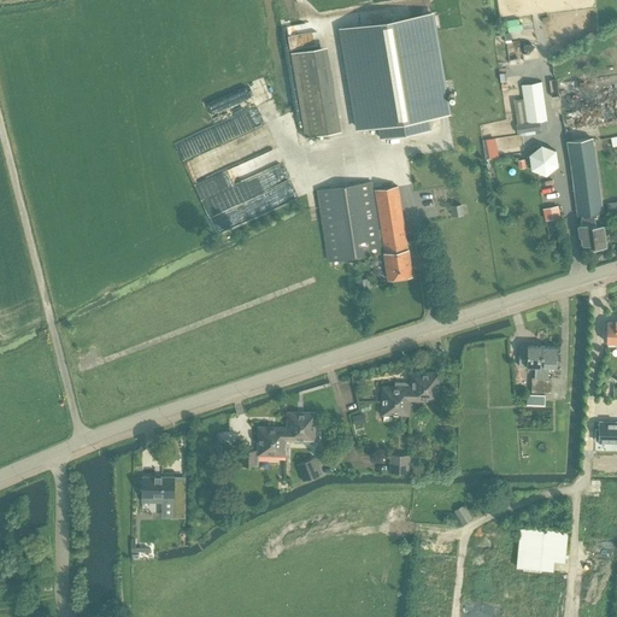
[(430,13),(341,29),(358,129),(377,125),(380,137),(430,129),(428,117),(447,113),(430,13)]
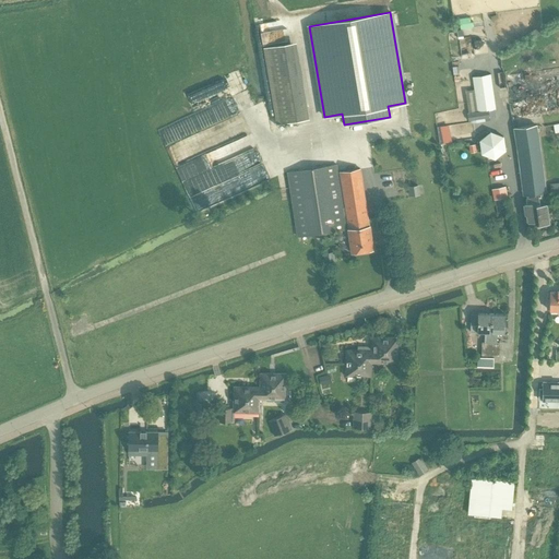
[(528,35),(532,39),(544,33),(540,28),(528,35)]
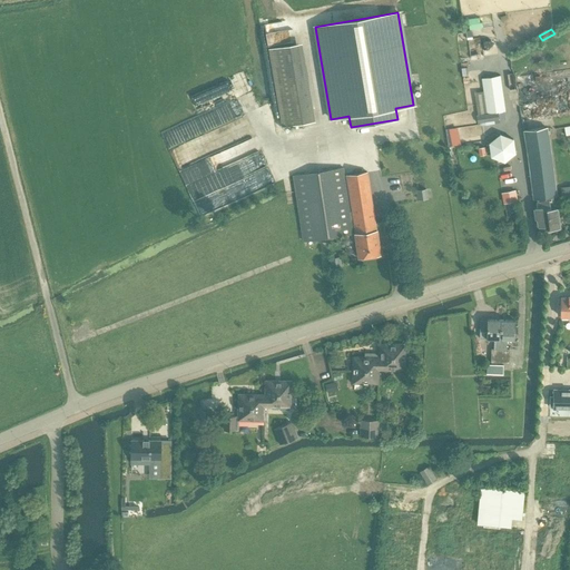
[(268,48),(282,127),(308,123),(295,43),(268,48)]
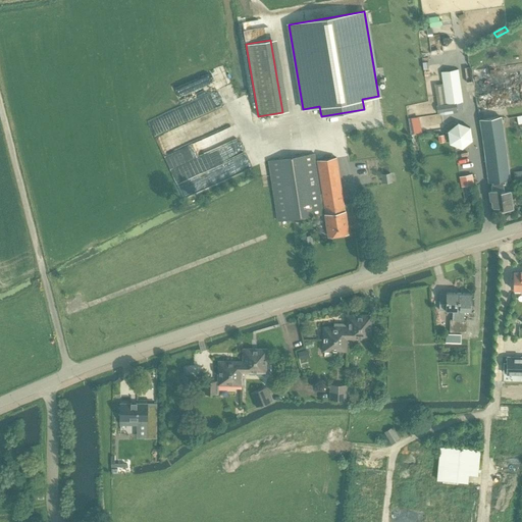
[(521,63),(473,70),(478,111),(521,105),(521,63)]
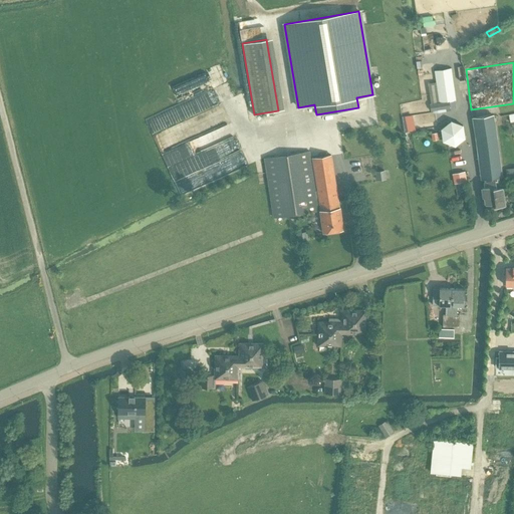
[(434,70),(439,102),(439,103),(430,104),(431,110),(450,107),(449,101),(455,100),(450,68),(434,70)]
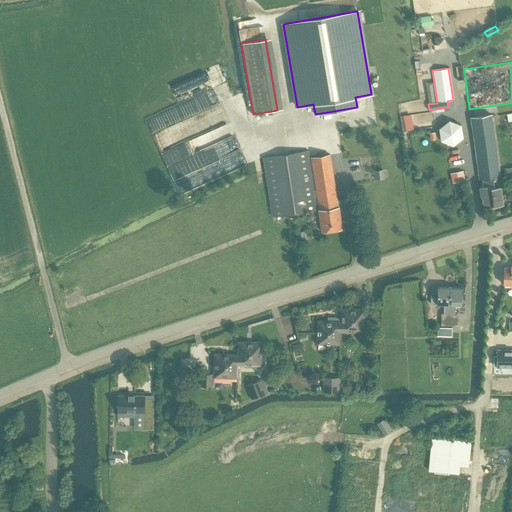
[(491,114),(471,117),(478,178),(478,179),(482,178),(483,182),(481,182),(481,186),(480,186),(480,192),(481,192),(482,199),(482,203),(492,202),(492,206),(502,205),(499,186),(501,186),(500,179),(495,180),(494,177),(499,176),(499,175),(491,114)]
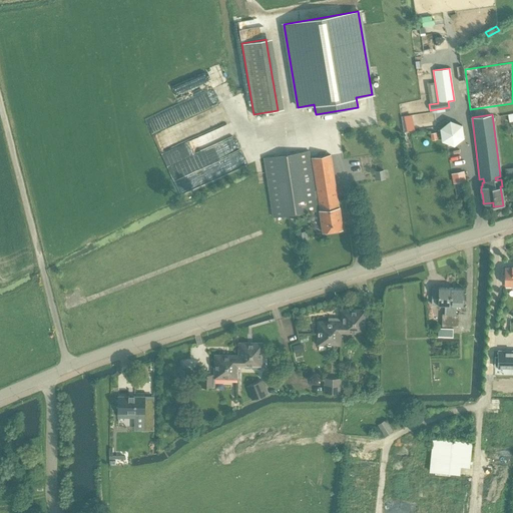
[(411,115),(401,116),(404,132),(414,130),(411,115)]
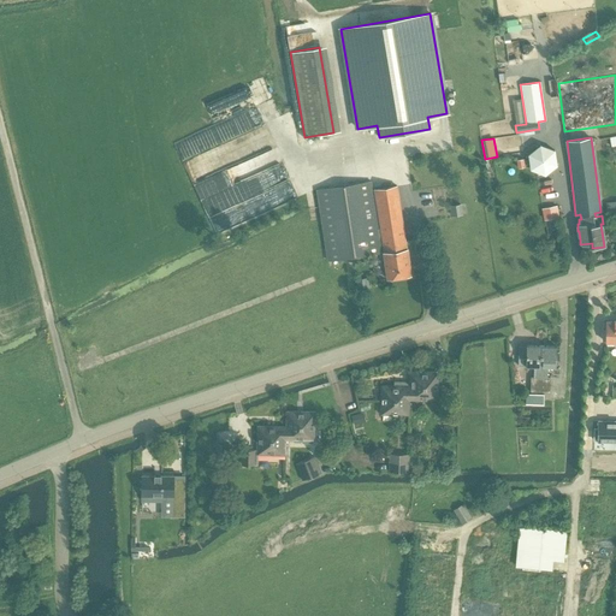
[(528,154),(531,170),(545,175),(556,166),(555,150),(540,144),(528,154)]
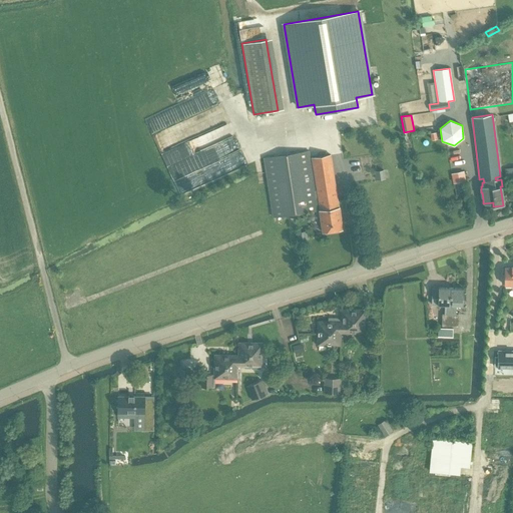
[(264,157),(273,217),(317,211),(308,150),(264,157)]
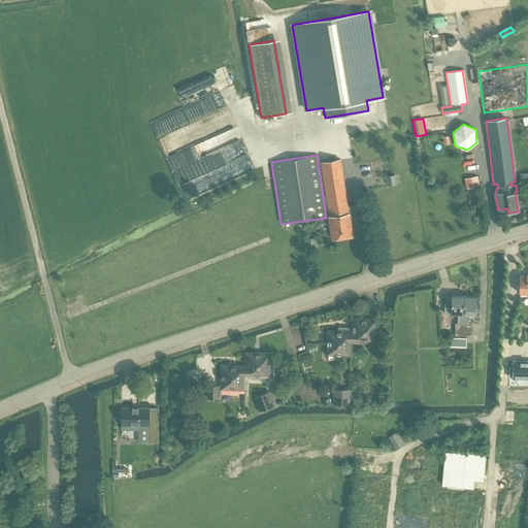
[(340,160),(320,163),(329,217),(328,217),(332,239),(353,236),(350,219),(356,218),(355,205),(348,206),(340,160)]
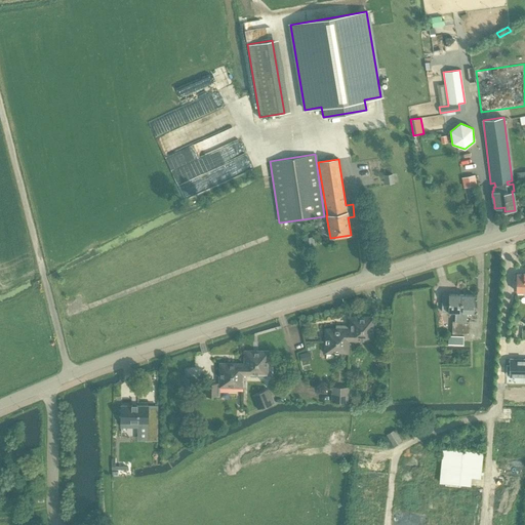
[(392,174),(384,175),(385,184),(393,183),(392,174)]
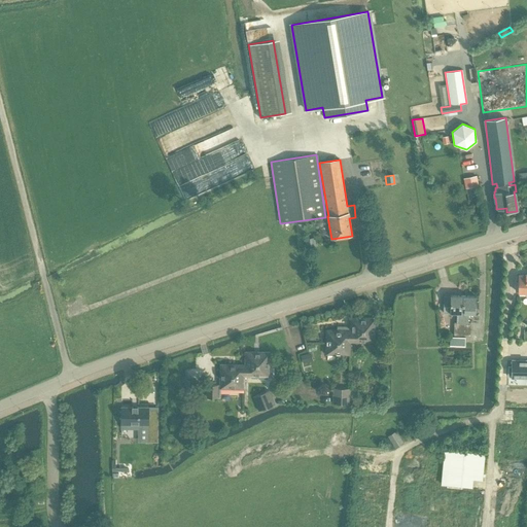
[(306,240),(305,240),(306,248),(307,248),(315,247),(315,246),(314,239),(306,240)]
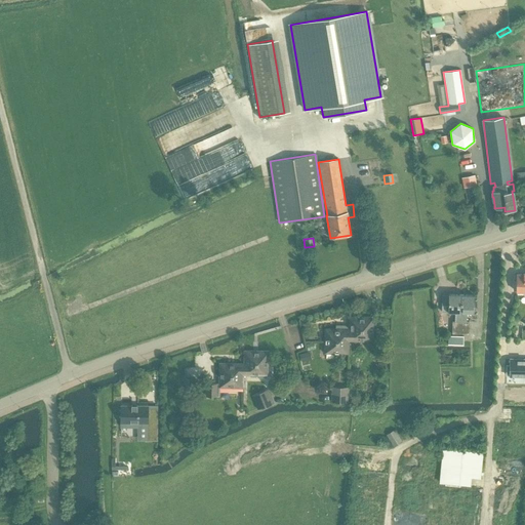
[(524,273),(523,273),(523,274),(516,274),(516,292),(523,292),(524,288),(524,287),(524,273)]
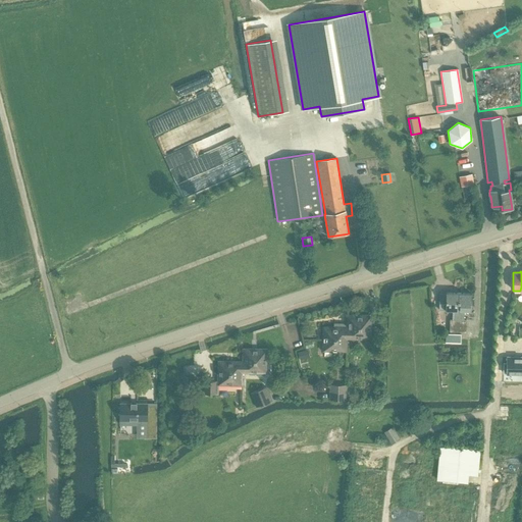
[(452,311),(452,319),(458,319),(459,293),(446,293),(446,303),(438,303),(438,304),(439,304),(438,310),(452,311)]
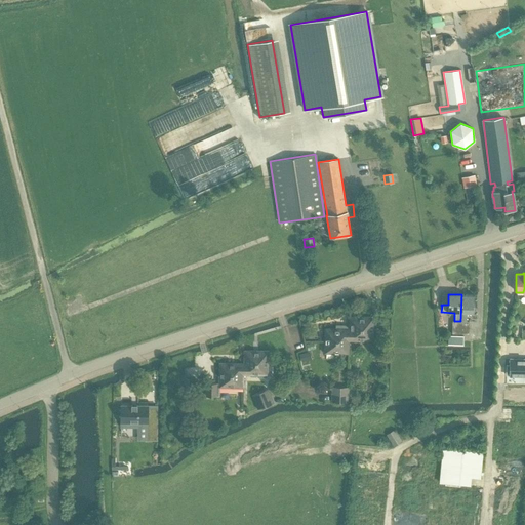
[(452,321),(452,327),(469,328),(469,322),(467,322),(467,313),(474,313),(474,295),(461,294),(460,321),(454,321),(452,321)]
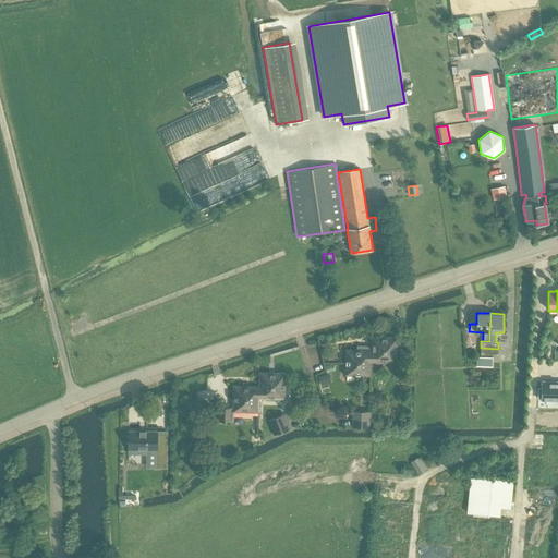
[(371,337),(371,352),(371,363),(397,363),(397,337),(371,337)]
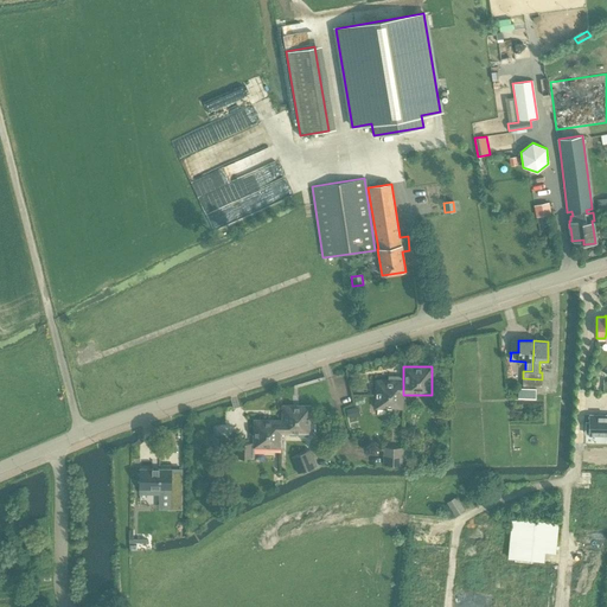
[(403,409),(403,395),(403,383),(388,383),(388,381),(375,381),(375,409),(403,409)]
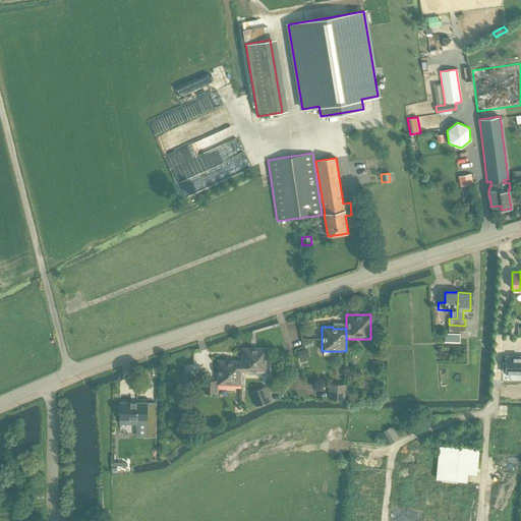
[(444,334),(444,342),(459,343),(460,334),(444,334)]
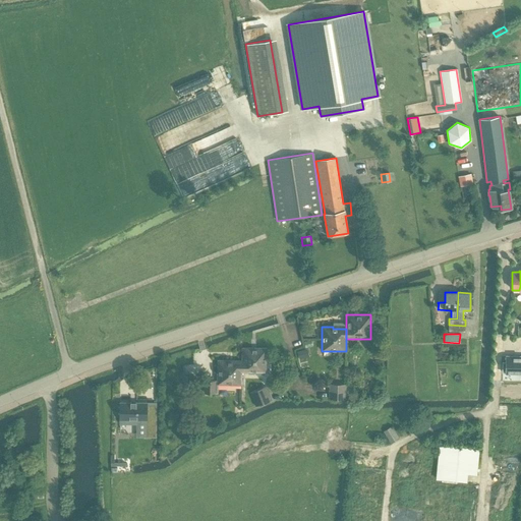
[(242,347),(241,362),(241,371),(266,372),(267,348),(242,347)]
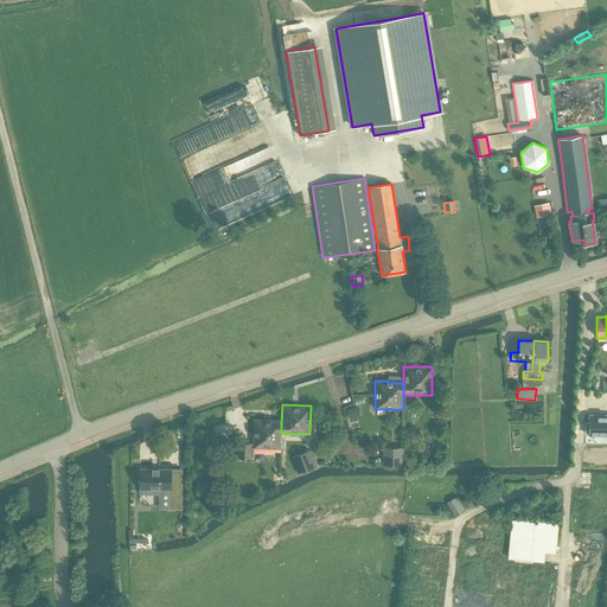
[(346,409),(349,419),(360,415),(358,406),(346,409)]
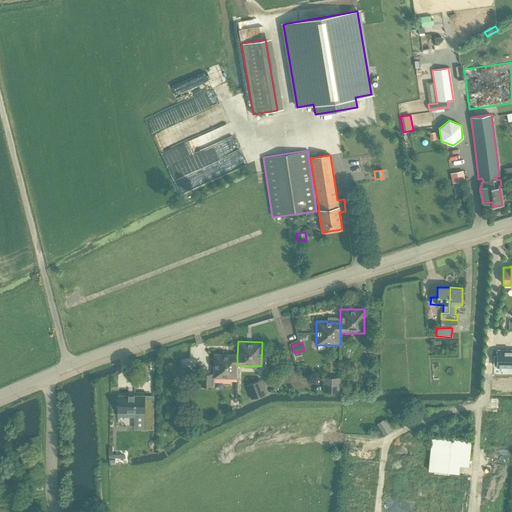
[(494,356),(493,366),(497,366),(497,367),(511,367),(511,350),(497,350),(497,356),(494,356)]
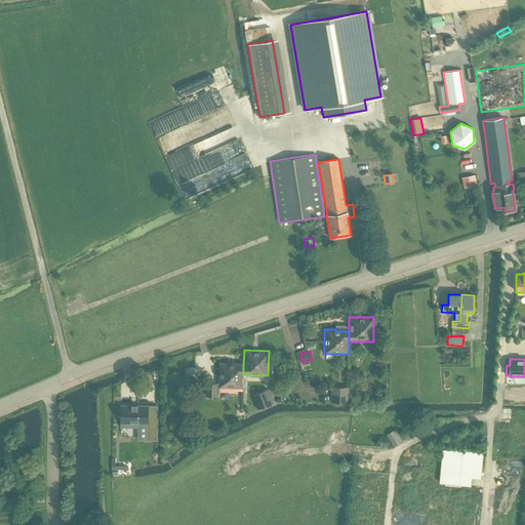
[(243,374),(243,365),(230,364),(230,362),(218,362),(218,384),(206,382),(206,396),(219,396),(219,387),(243,388),(243,374)]
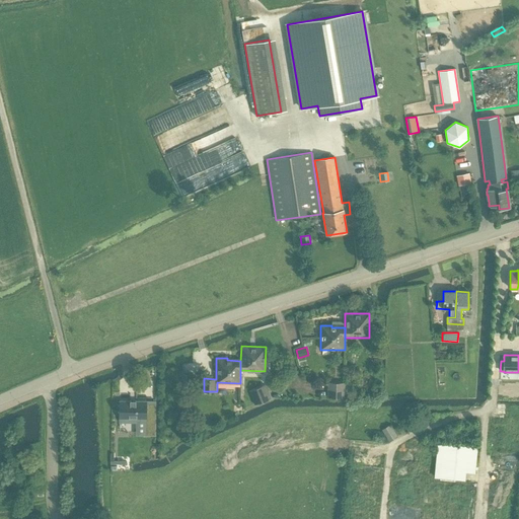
[(249,390),(252,397),(268,391),(265,384),(249,390)]
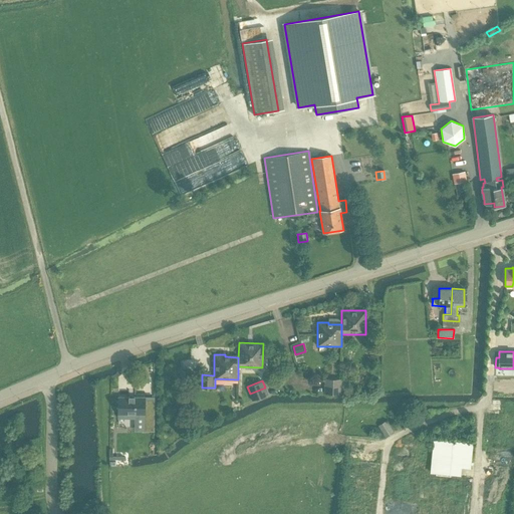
[(265,388),(250,394),(253,401),(268,395),(265,388)]
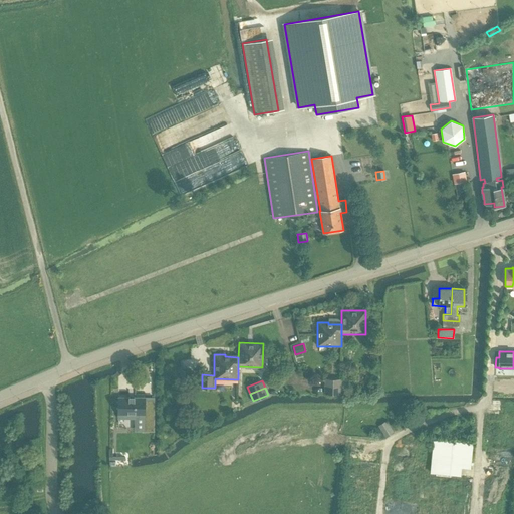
[(118,398),(117,418),(144,419),(144,431),(154,431),(154,400),(145,400),(145,398),(135,398),(135,397),(134,397),(134,398),(130,398),(130,397),(129,397),(129,398),(118,398)]
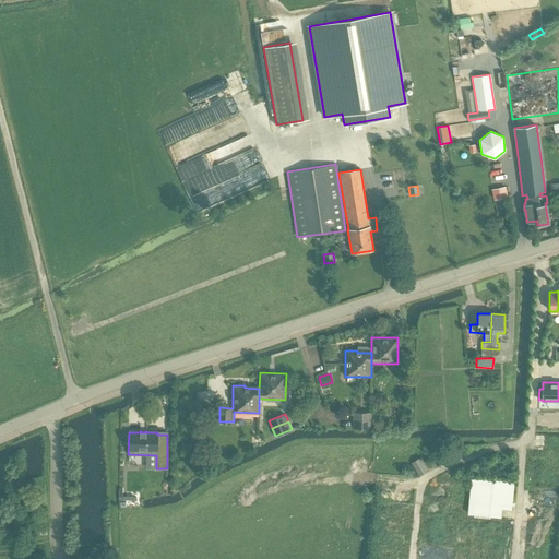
[(420,458),(412,463),(419,475),(428,470),(420,458)]
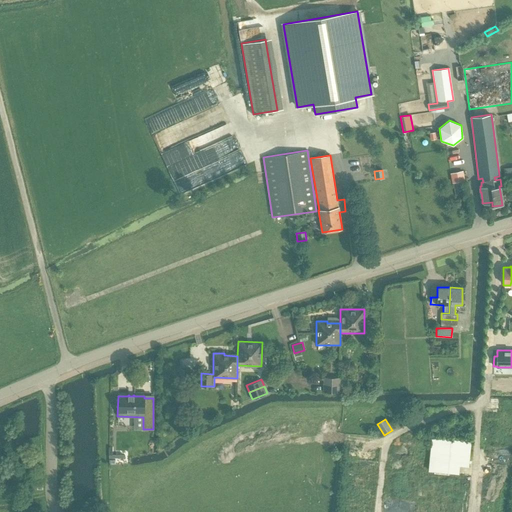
[(428,471),(458,474),(459,466),(468,467),(470,441),(431,437),(428,471)]
